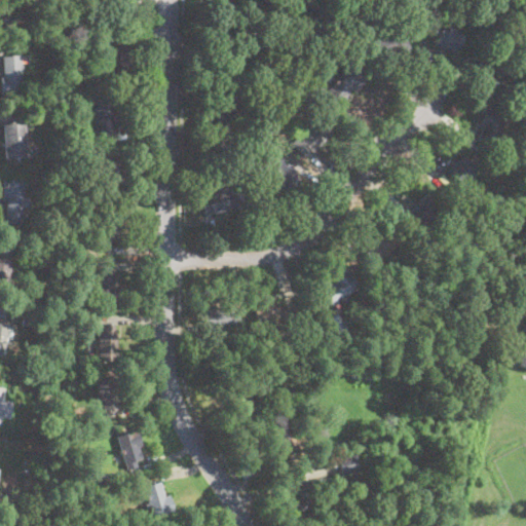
[(433,9),(430,16),(423,13),(425,7),(433,9)]
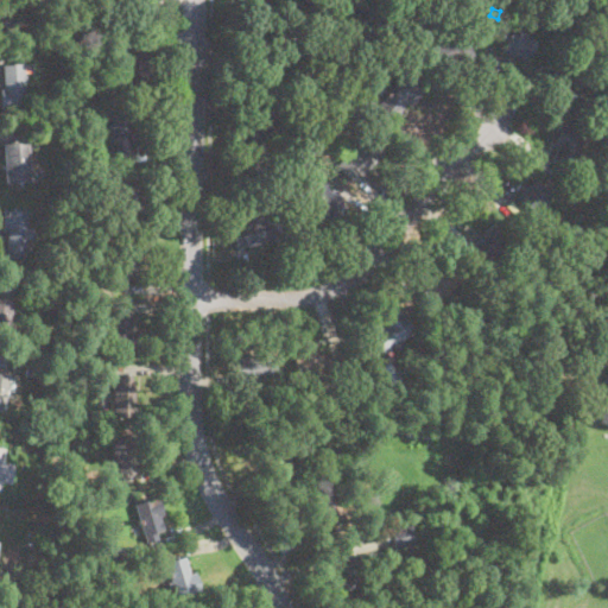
[(526,33),(524,38),(532,42),(525,61),(501,52),(507,35),(514,36),(517,31),(526,33)]
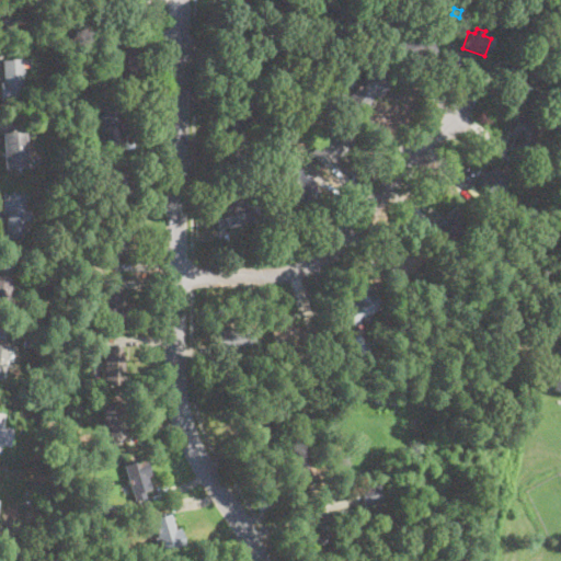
[(23,99),(1,100),(2,60),(21,59),(23,99)]
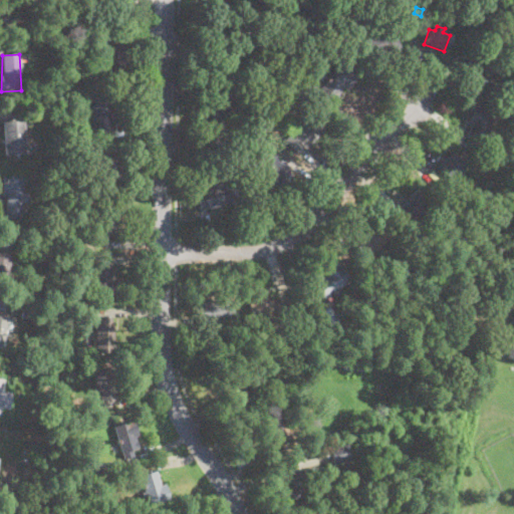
[(355,76),(347,89),(342,86),(334,99),(319,90),(337,63),(355,76)]
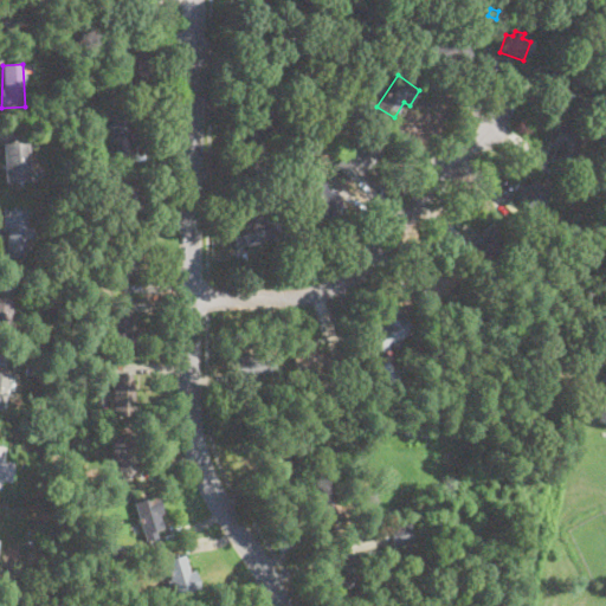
[(135,110),(135,122),(137,122),(137,143),(135,143),(135,153),(102,153),(102,136),(97,137),(97,128),(103,128),(103,110),(135,110)]
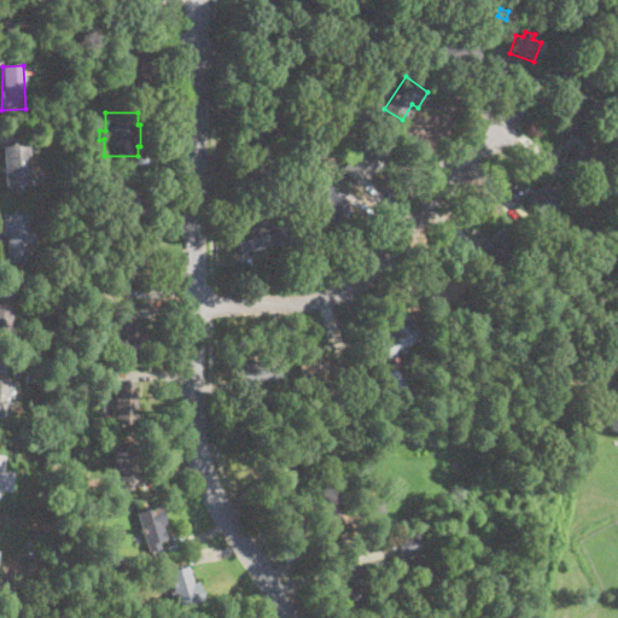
[(394,152),(385,162),(382,159),(372,172),(374,174),(369,180),(363,176),(359,182),(342,169),(371,133),(394,152)]
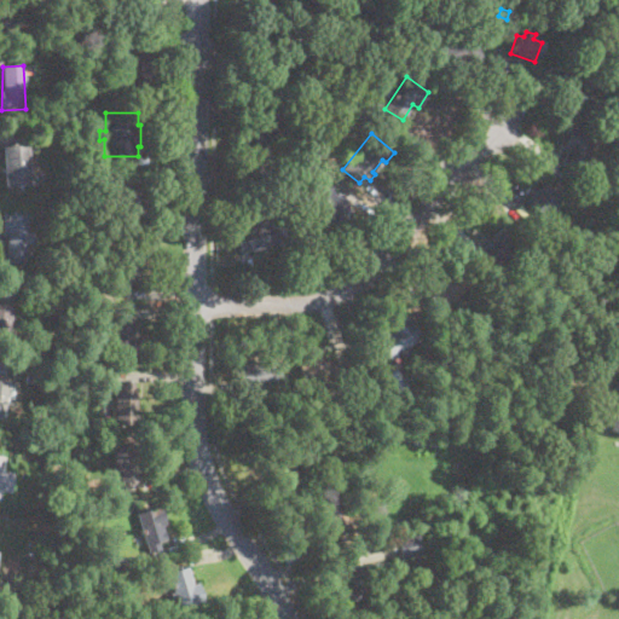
[(28,185),(5,186),(3,146),(25,145),(28,185)]
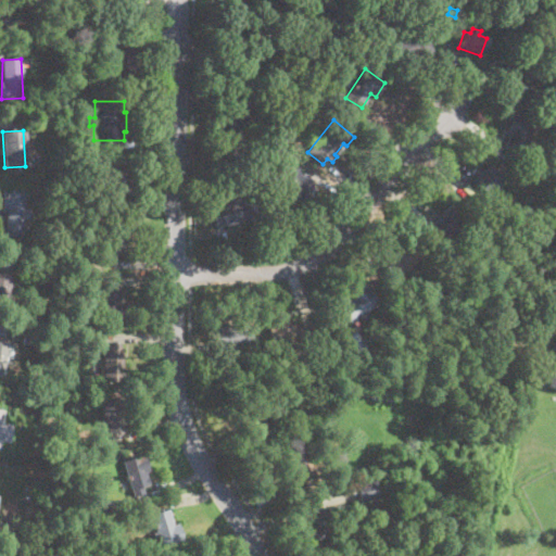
[(295,165),(281,174),(276,164),(290,155),(295,165)]
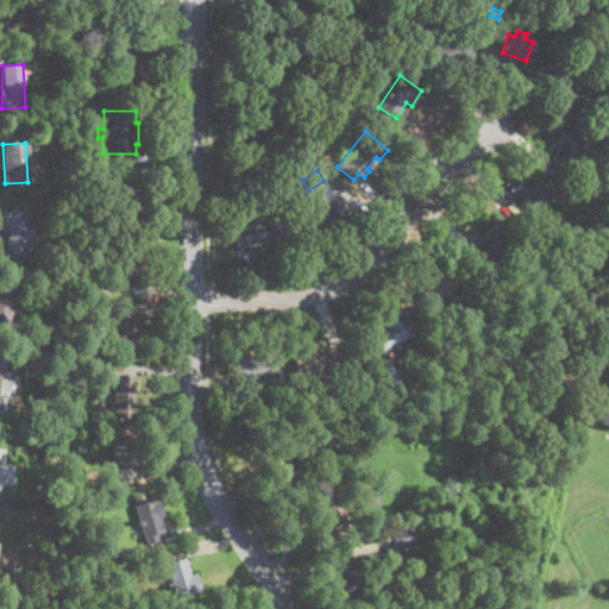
[(326,183),(330,194),(338,190),(347,213),(330,220),(327,215),(314,221),(311,214),(305,217),(301,208),(319,199),(314,188),(326,183)]
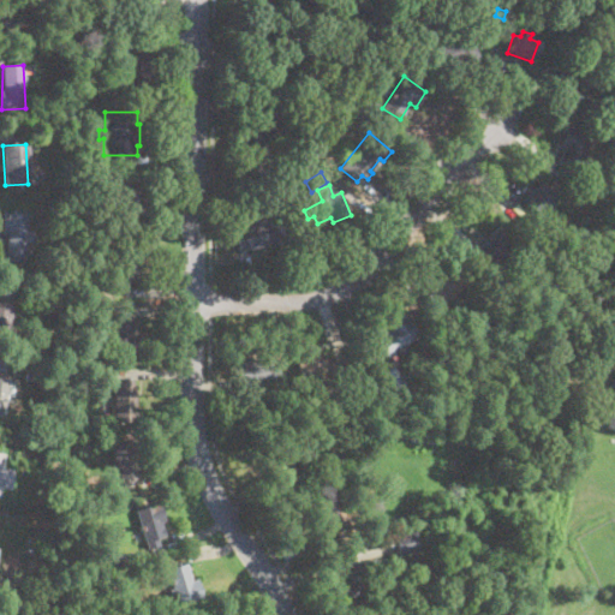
[(33,230),(31,244),(27,244),(25,262),(6,261),(7,234),(1,234),(3,213),(27,213),(27,228),(33,230)]
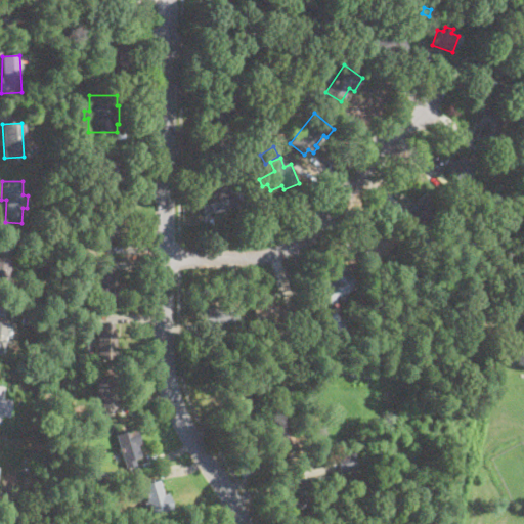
[(224,182),(226,189),(232,187),(232,208),(204,214),(200,195),(215,192),(213,185),(224,182)]
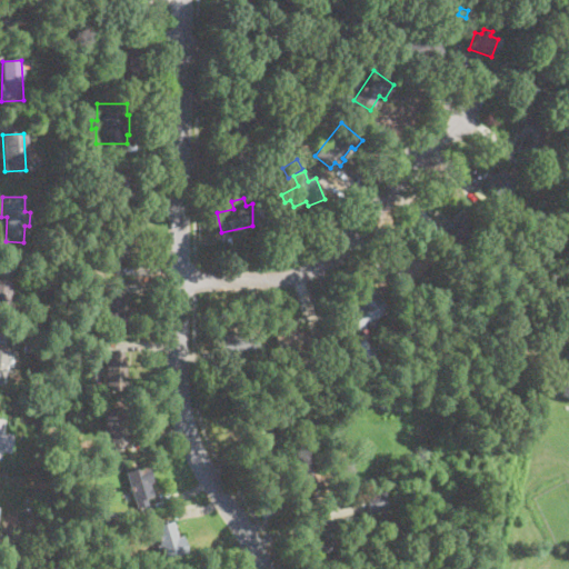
[(267,221),(252,226),(252,203),(261,201),(267,221)]
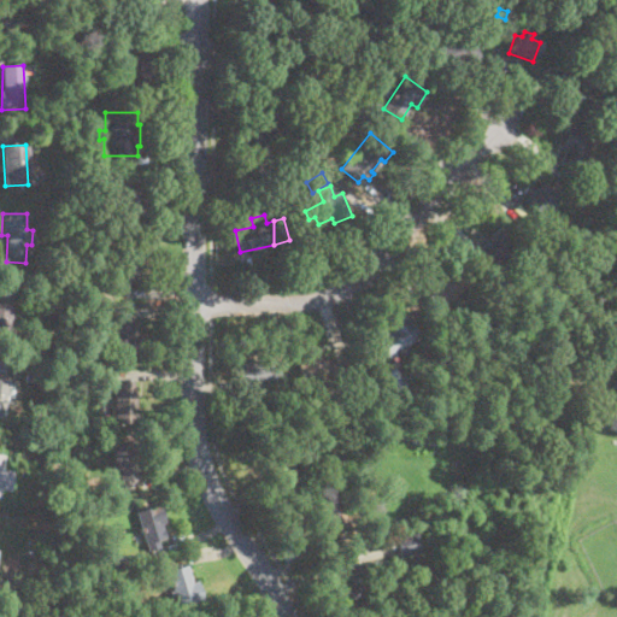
[(0,303),(11,303),(9,345),(0,344),(0,303)]
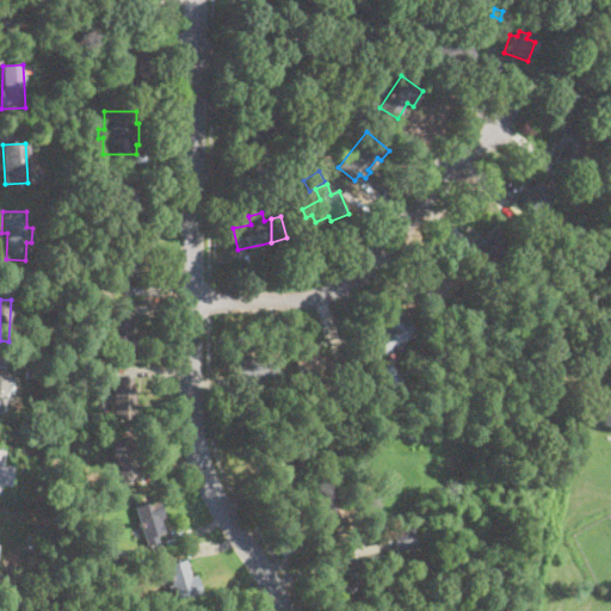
[(384,356),(372,338),(388,327),(386,323),(402,312),(417,333),(384,356)]
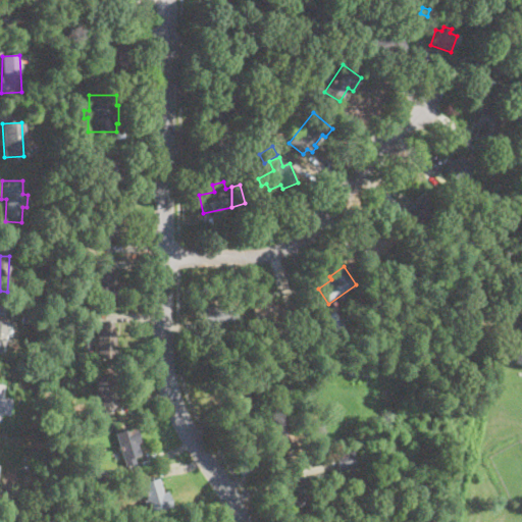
[(205,327),(203,308),(231,305),(230,325),(205,327)]
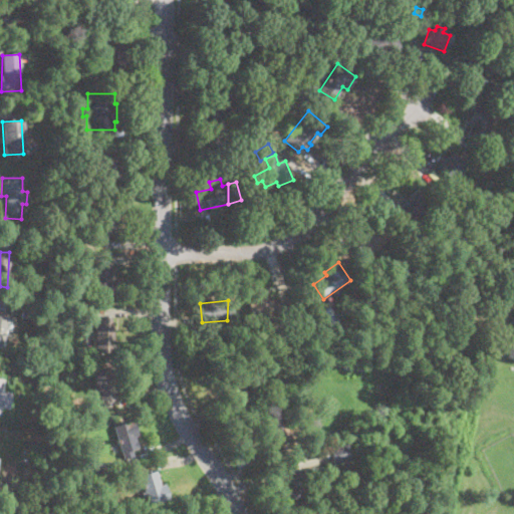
[(338,321),(325,329),(314,313),(327,305),(338,321)]
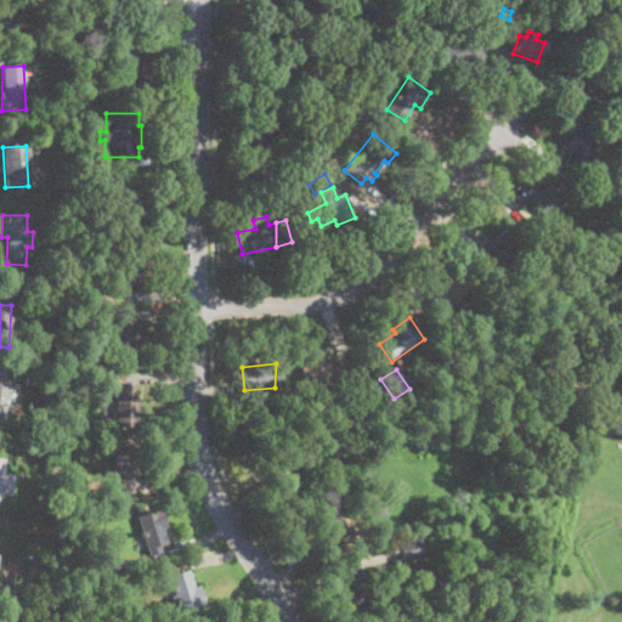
[(41,375),(40,385),(26,383),(27,374),(41,375)]
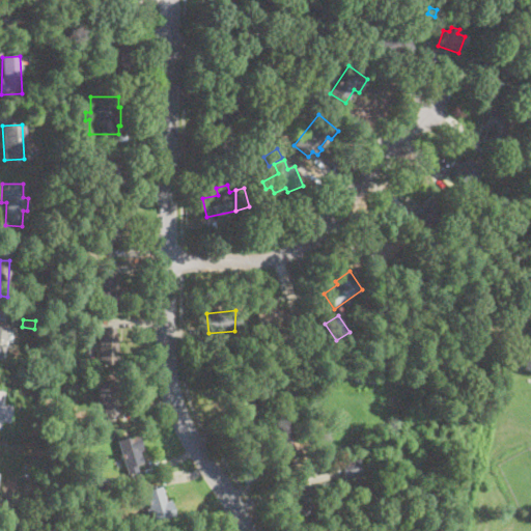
[(530,370),(522,368),(526,356),(521,354),(523,347),(527,350),(530,334),(527,333),(529,327),(530,327),(530,370)]
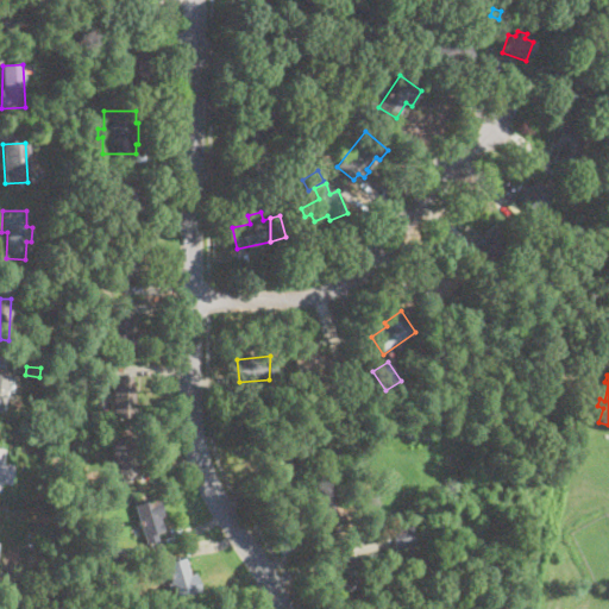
[(135,418),(115,418),(114,376),(133,376),(135,418)]
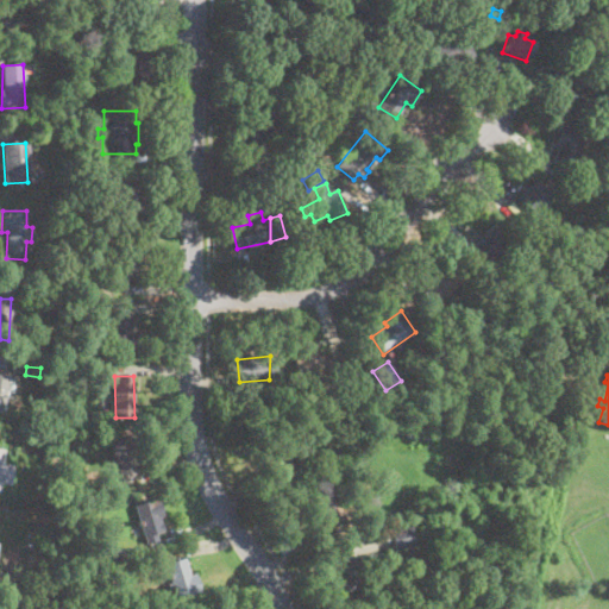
[(127,437),(130,443),(138,440),(143,452),(136,454),(139,472),(133,475),(135,478),(123,482),(110,444),(127,437)]
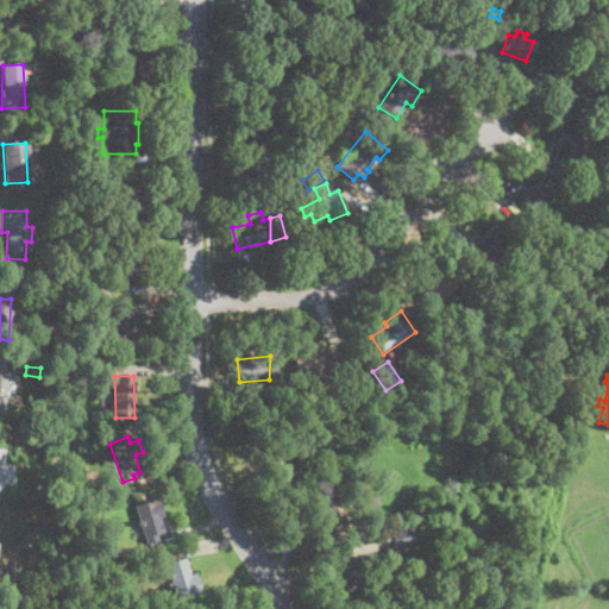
[(269,441),(269,479),(257,445),(269,441)]
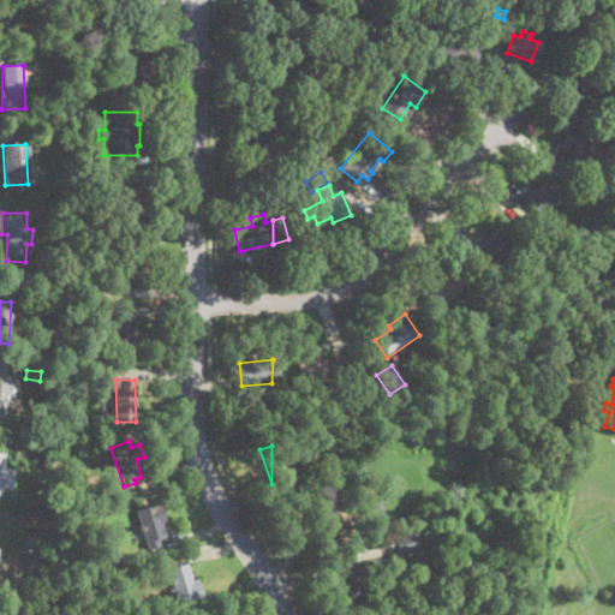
[(0,452),(5,453),(4,469),(17,469),(15,489),(0,488),(0,452)]
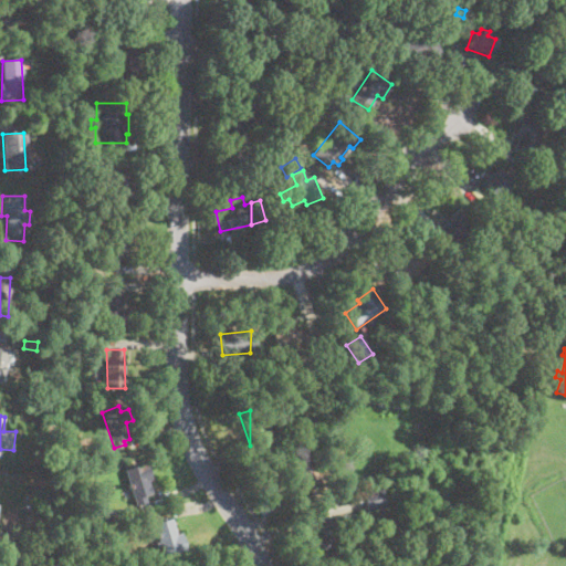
[(149,501),(139,504),(126,472),(146,463),(153,480),(148,482),(153,492),(147,495),(149,501)]
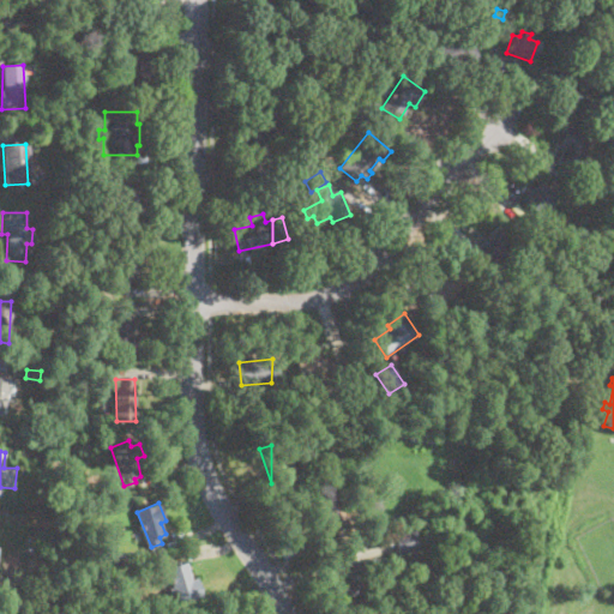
[(399,553),(397,535),(417,531),(420,551),(399,553)]
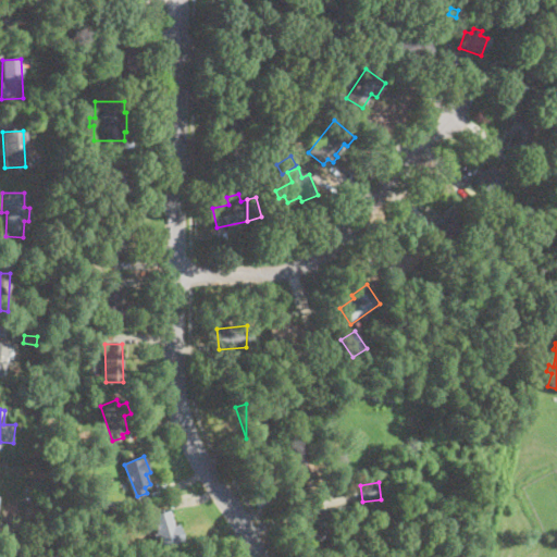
[(115,515),(102,519),(99,507),(112,503),(115,515)]
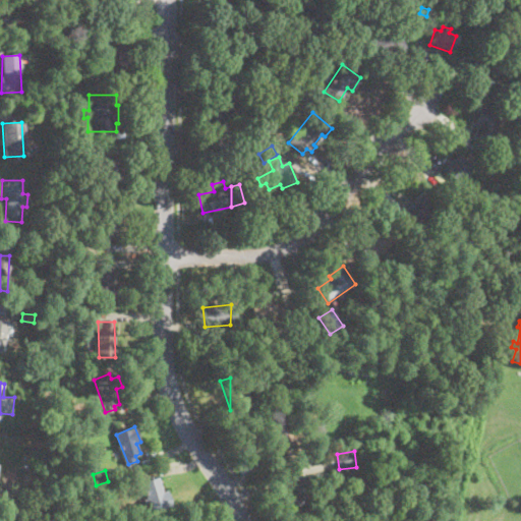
[(163,493),(168,490),(172,507),(151,514),(141,482),(158,477),(163,493)]
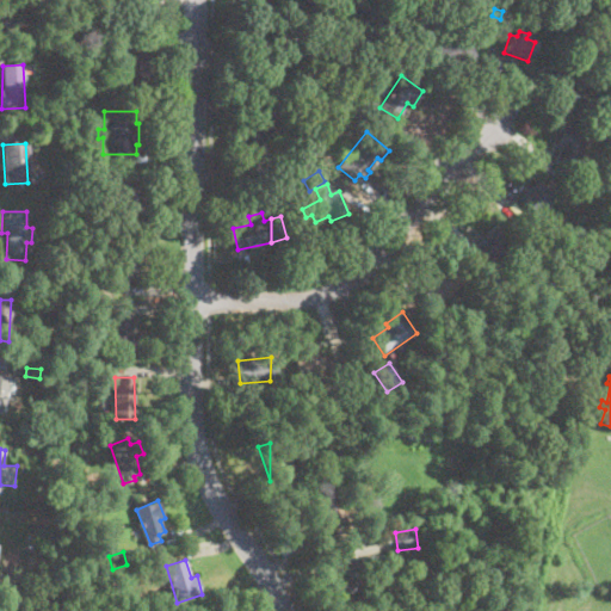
[(34,573),(32,582),(24,581),(25,573),(34,573)]
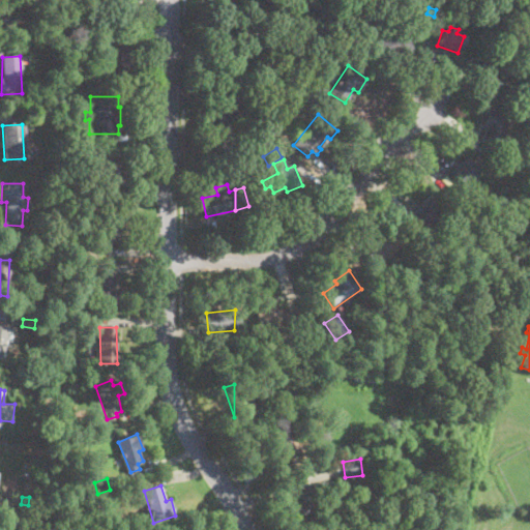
[(22,526),(4,526),(4,517),(22,517),(22,526)]
